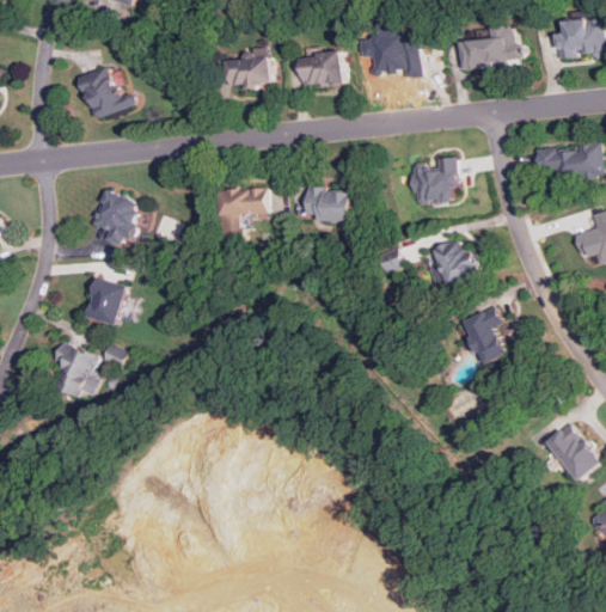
[(557,59),(605,56),(604,18),(561,19),(562,32),(556,32),(557,59)]
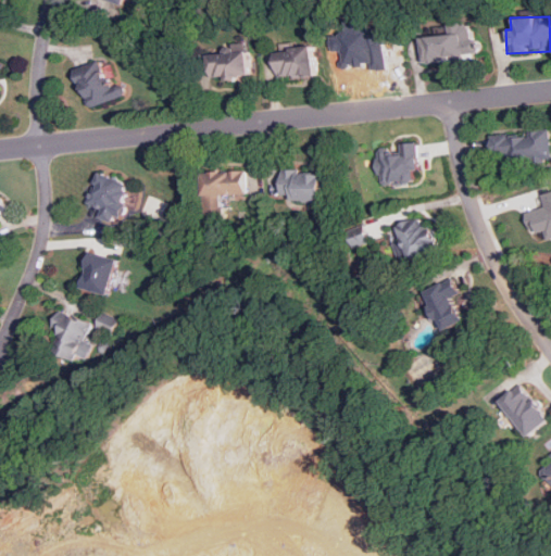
[(442,34),(418,35),(418,62),(472,61),(472,24),(442,24),(442,34)]
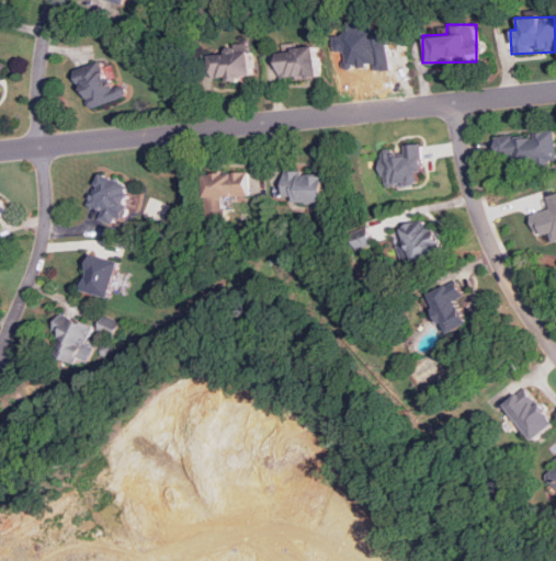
[(273,48),(273,79),(314,79),(314,48),(273,48)]
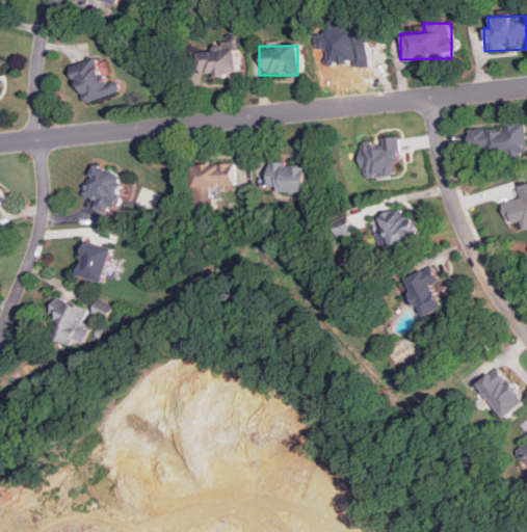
[(235,74),(234,49),(194,50),(195,75),(235,74)]
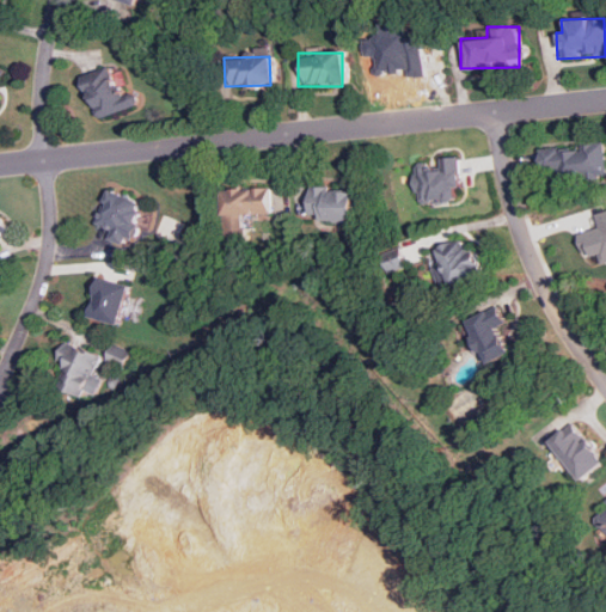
[(135,104),(129,87),(122,90),(114,68),(78,81),(92,120),(135,104)]
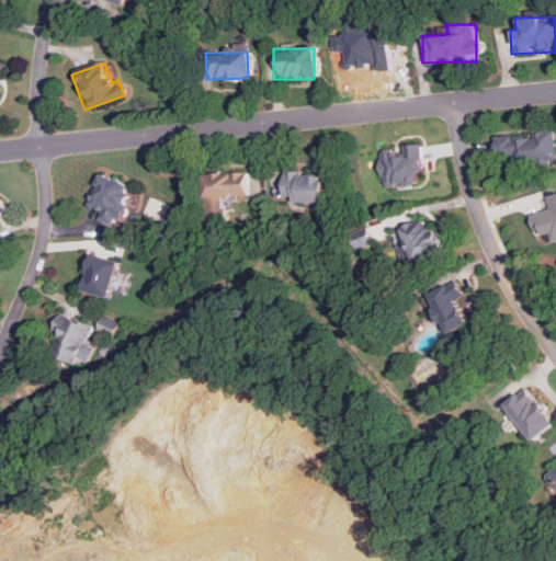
[(553,163),(551,132),(490,136),(491,145),(492,158),(510,156),(510,167),(553,163)]
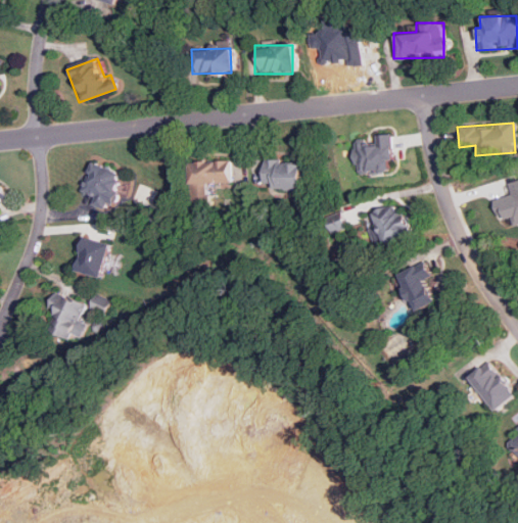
[(387,135),(371,135),(372,142),(351,142),(352,173),(388,172),(387,135)]
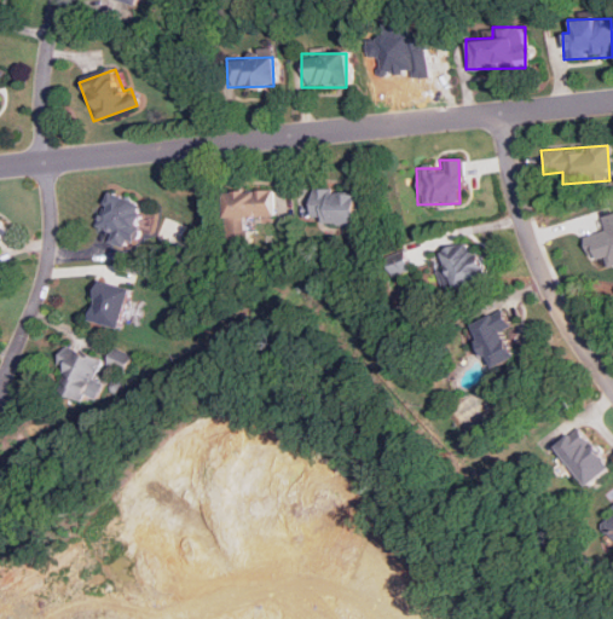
[(352,235),(353,190),(307,189),(307,217),(317,217),(317,224),(340,224),(340,235),(352,235)]
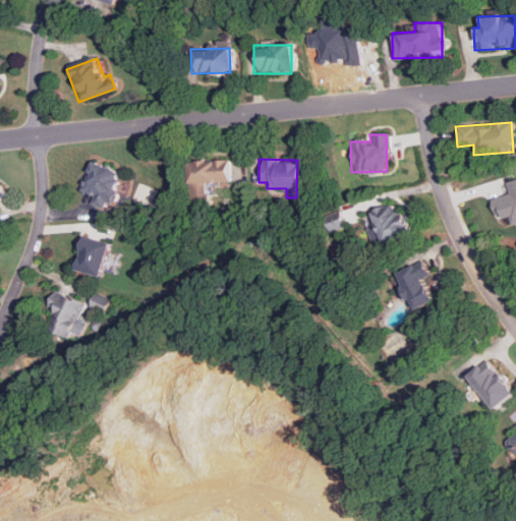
[(226,160),(184,160),(184,183),(226,183),(226,160)]
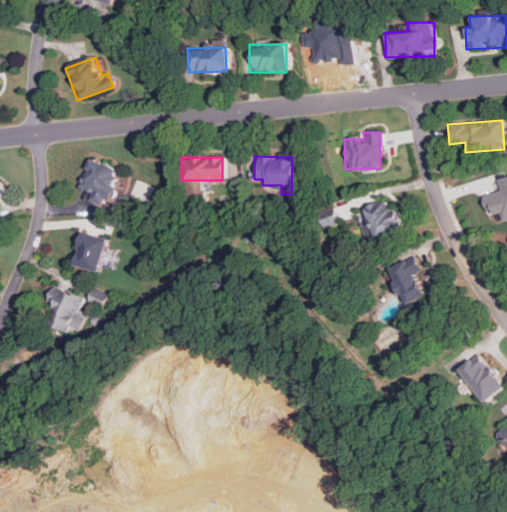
[(104,204),(115,168),(85,159),(74,195),(104,204)]
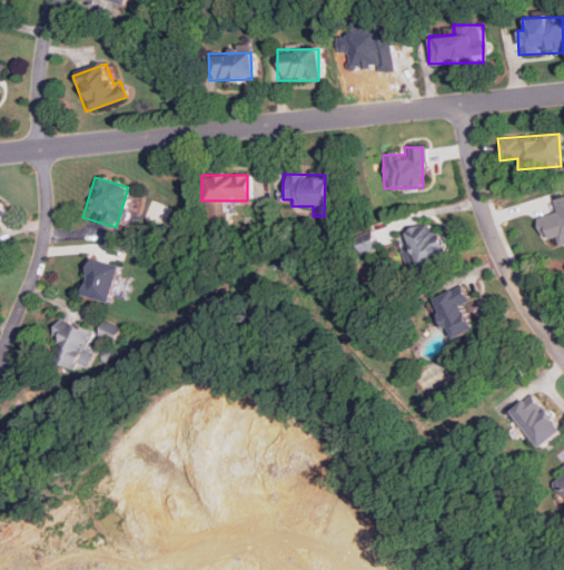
[(557,245),(563,243),(563,193),(550,197),(551,202),(553,210),(534,216),(541,239),(554,235),(557,245)]
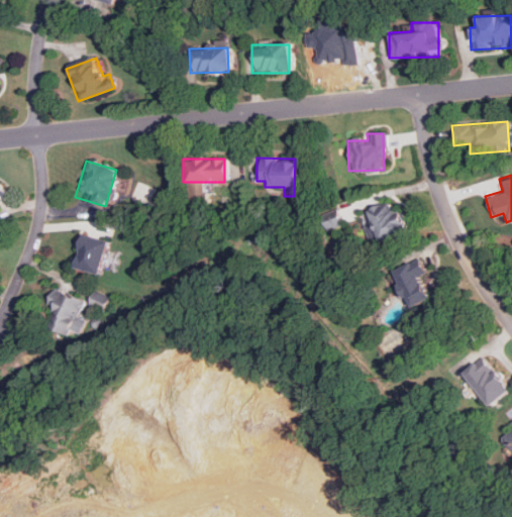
[(403,232),(389,200),(363,211),(378,243),(403,232)]
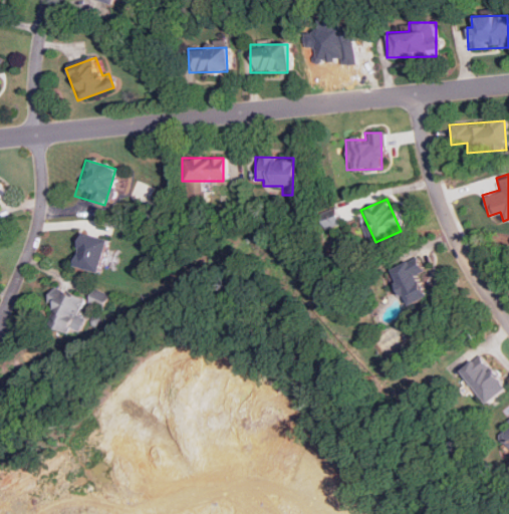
[(94,273),(104,240),(77,232),(68,265),(94,273)]
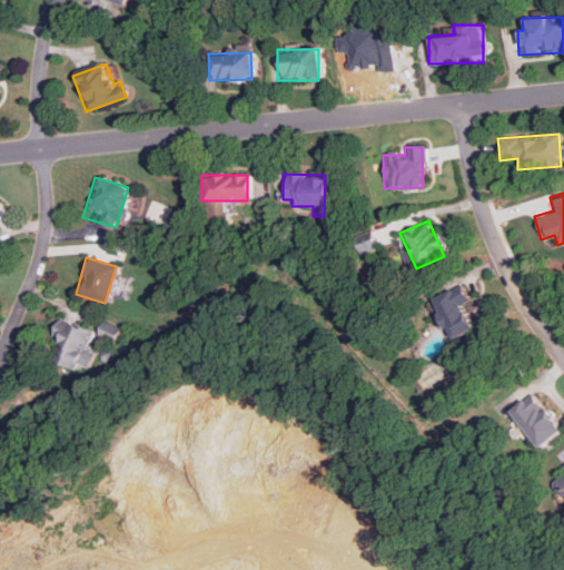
[(466,302),(458,285),(428,298),(447,340),(470,328),(458,305),(466,302)]
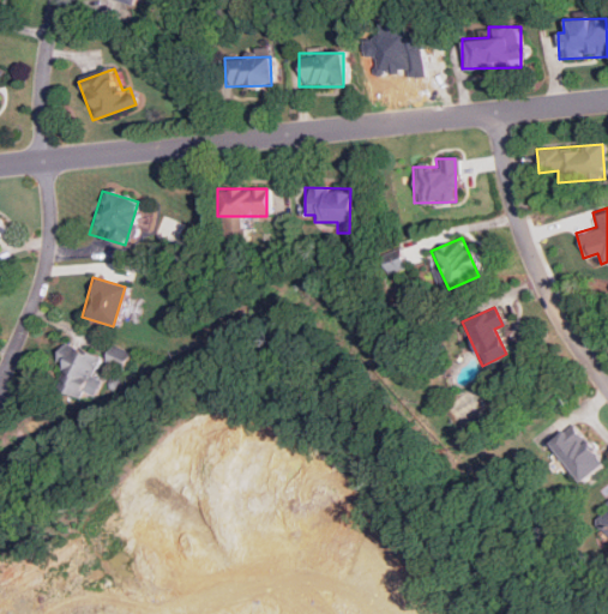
[(94,399),(98,378),(92,377),(97,355),(58,345),(53,362),(61,363),(55,389),(94,399)]
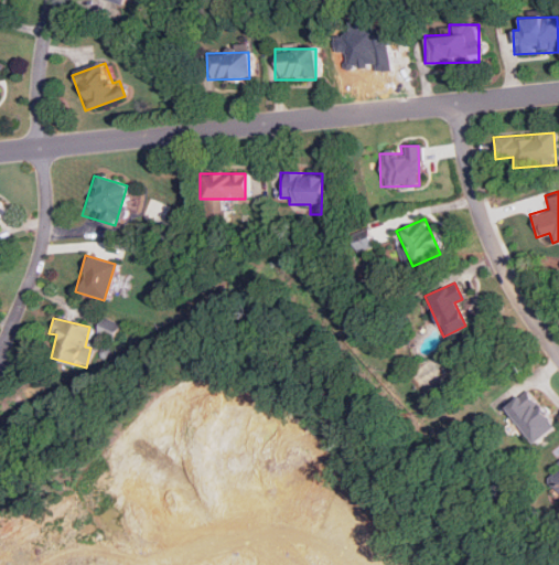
[(117,324),(100,318),(95,331),(110,339),(117,324)]
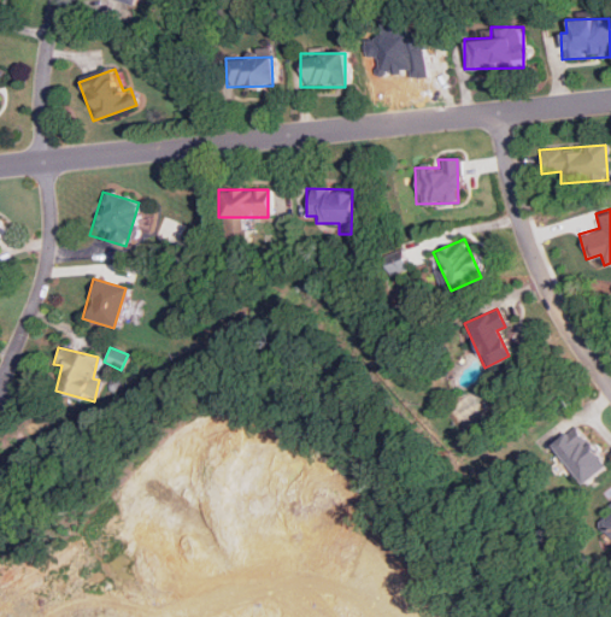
[(607,464),(575,424),(551,444),(583,483),(607,464)]
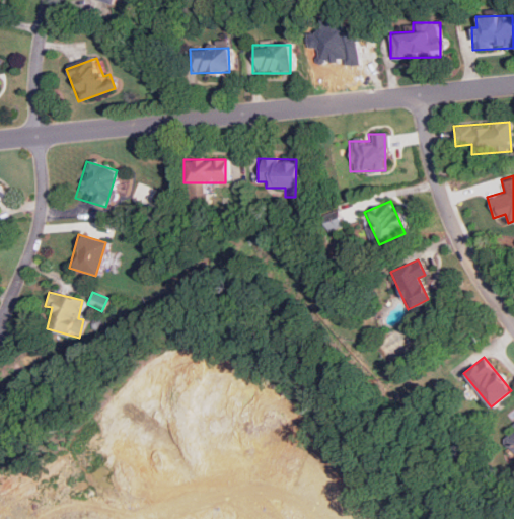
[(501,440),(513,453),(513,420),(509,425),(513,429),(501,440)]
